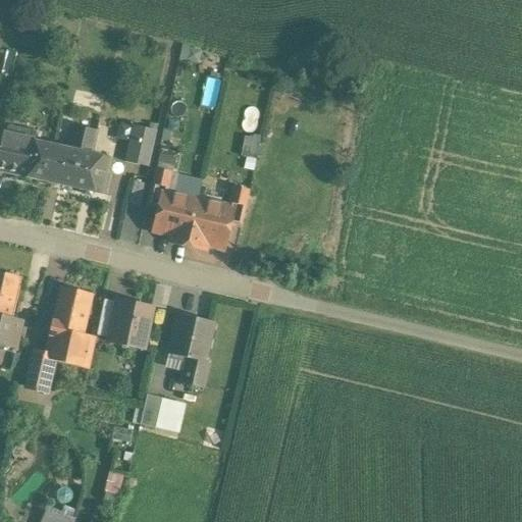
[(66,149),(57,147),(49,183),(71,188),(79,152),(92,155),(92,154),(97,132),(71,125),(66,149)]
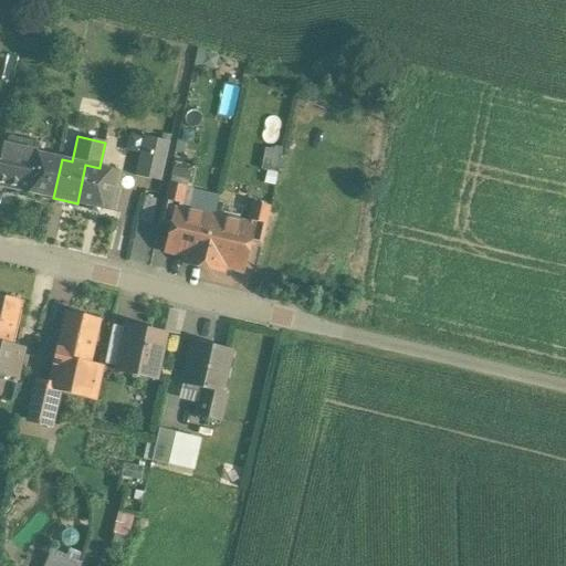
[(169,143),(144,137),(135,176),(160,181),(169,143)]
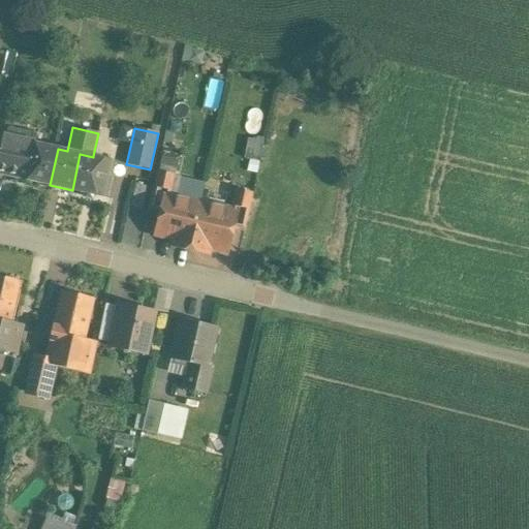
[(13,138),(2,136),(0,144),(0,174),(5,176),(13,138)]
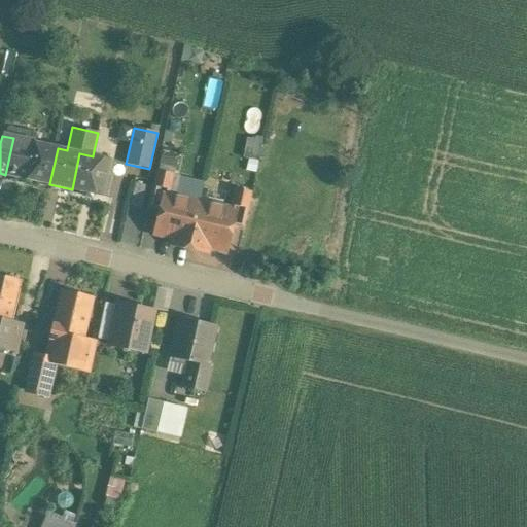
[(35,143),(13,138),(5,175),(27,180),(35,143)]
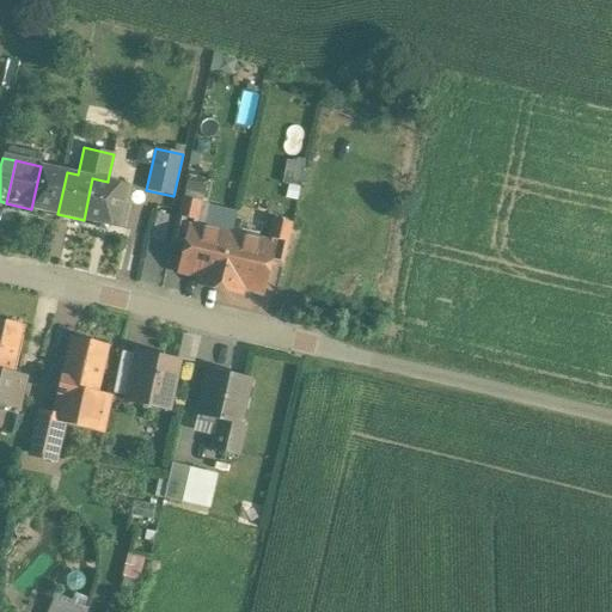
[(31,209),(57,214),(67,172),(41,166),(31,209)]
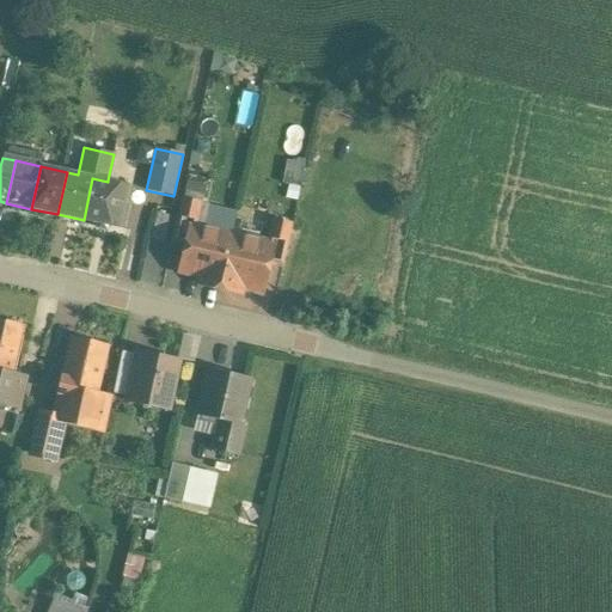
[(108,182),(92,178),(84,220),(122,230),(132,187),(108,181),(108,182)]
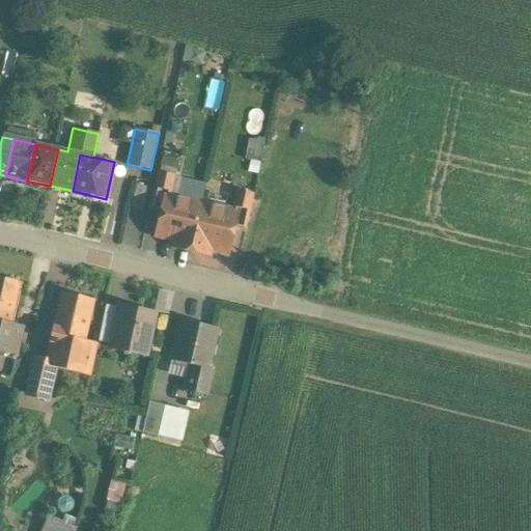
[(146,187),(136,185),(131,205),(142,208),(146,187)]
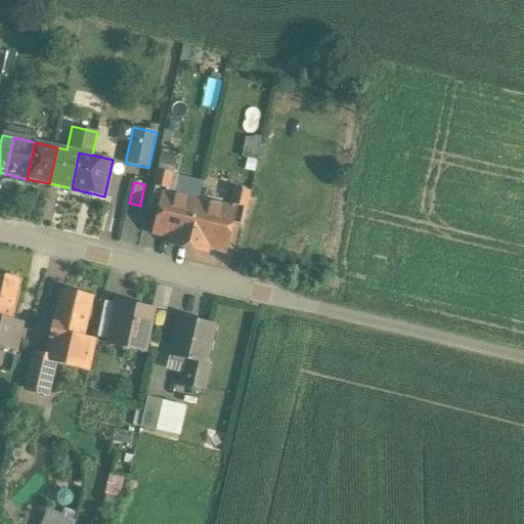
[(250,192),(232,188),(228,208),(233,209),(229,225),(242,228),(250,192)]
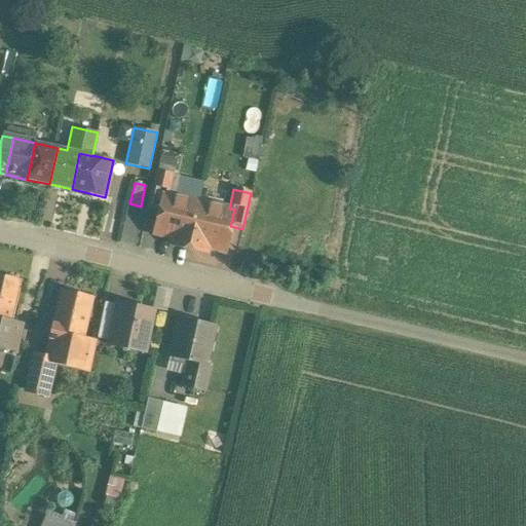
[(198,201),(163,193),(154,233),(180,239),(179,246),(188,248),(198,201)]
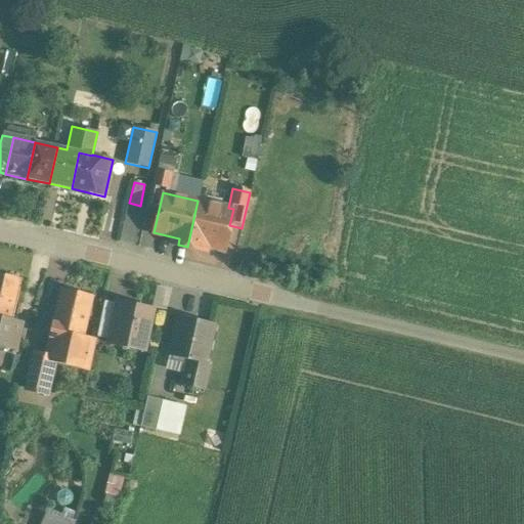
[(228,208),(198,201),(187,247),(197,249),(199,243),(224,249),(229,225),(233,209),(228,208)]
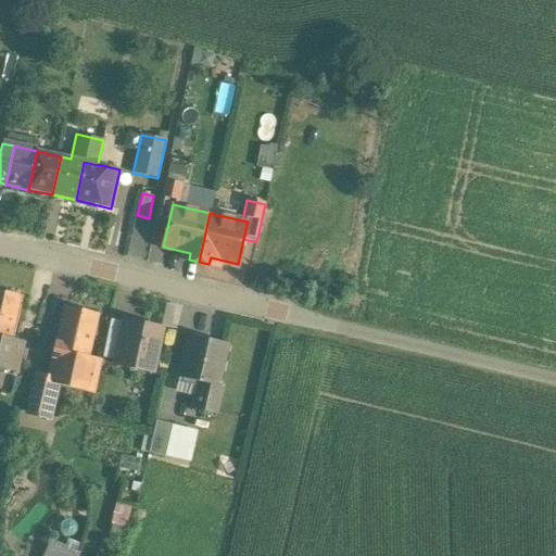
[(21,297),(0,291),(0,338),(11,341),(11,340),(21,297)]
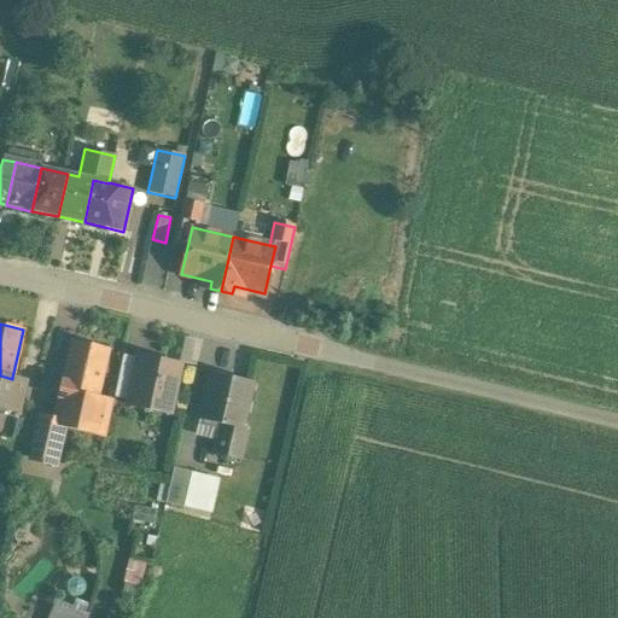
[(185,337),(181,360),(193,362),(197,338),(185,337)]
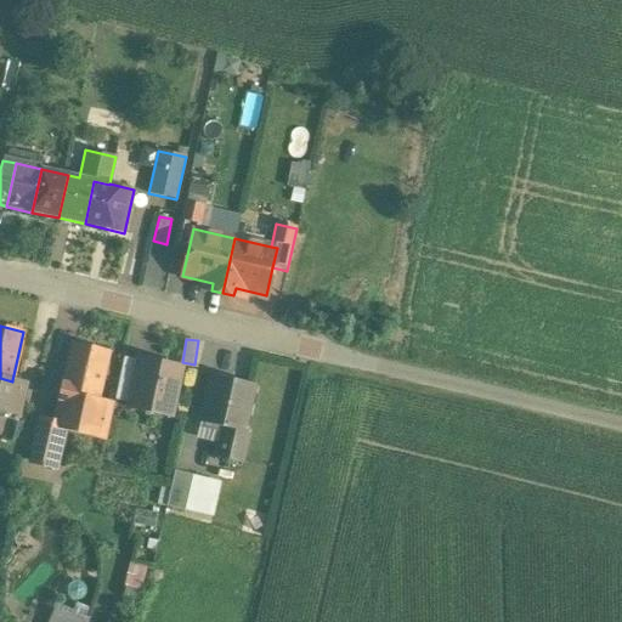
[(109,351),(72,343),(66,367),(61,368),(60,374),(63,378),(62,383),(57,400),(58,401),(54,418),(108,430),(114,405),(114,403),(99,400),(109,351)]
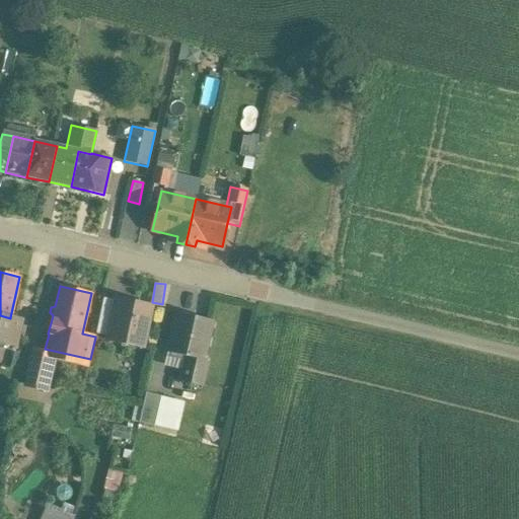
[(103,298),(95,334),(107,337),(115,301),(103,298)]
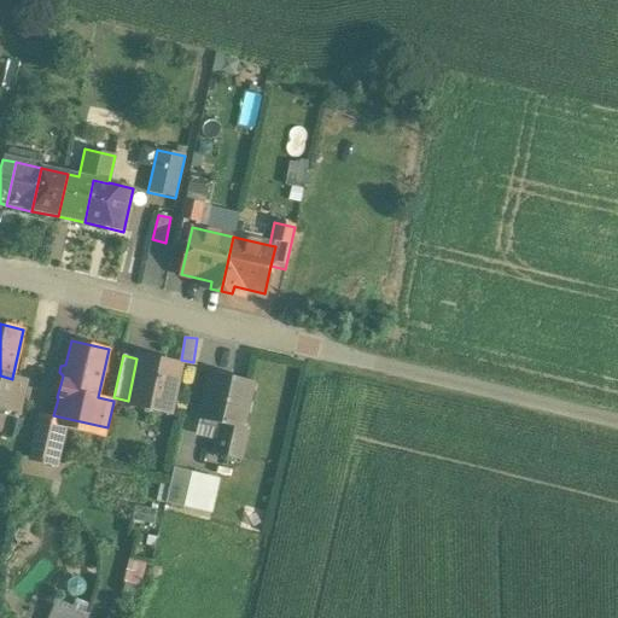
[(180,366),(138,357),(136,359),(128,401),(127,404),(170,413),(180,366)]
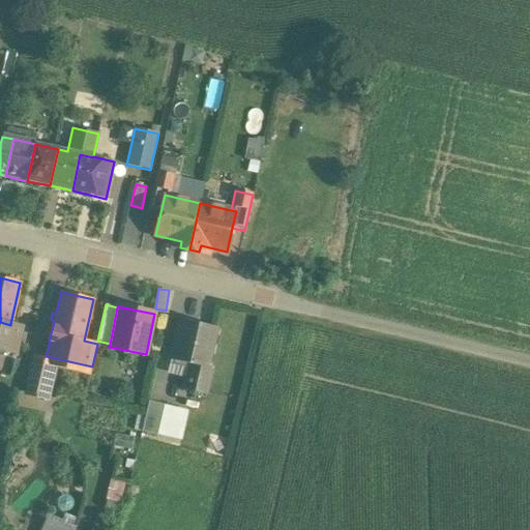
[(217,329),(179,320),(171,359),(188,363),(185,376),(209,382),(213,367),(209,366),(217,329)]
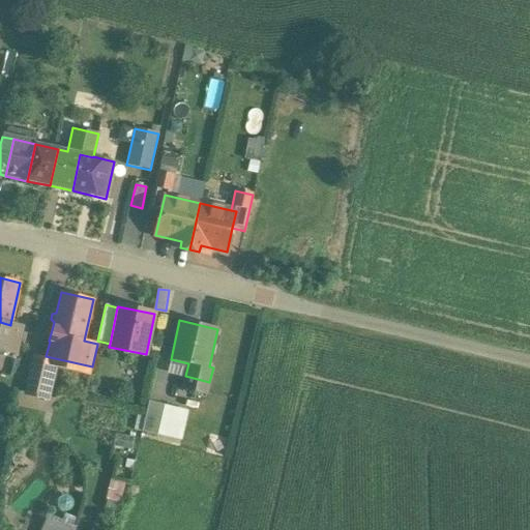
[(10,325),(0,322),(0,353),(5,355),(9,352),(17,354),(23,327),(10,324),(10,325)]
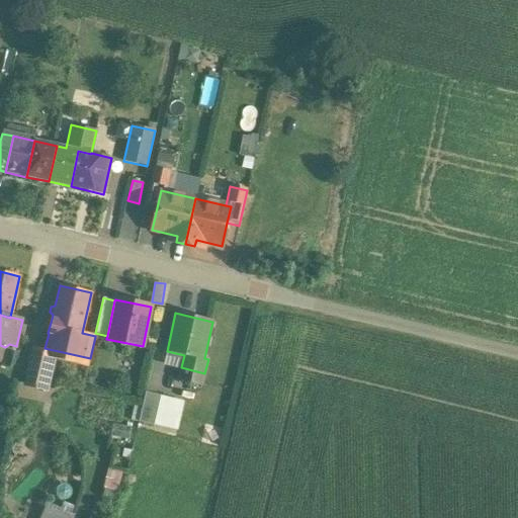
[(54,354),(33,349),(25,384),(46,390),(54,354)]
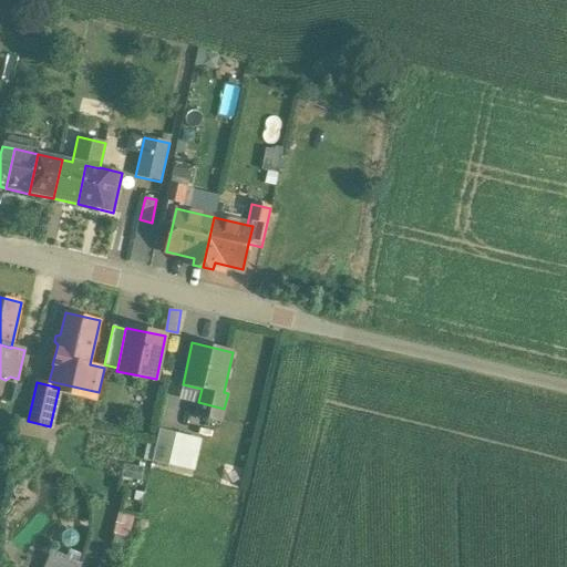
[(224,409),(198,402),(195,416),(222,422),(224,409)]
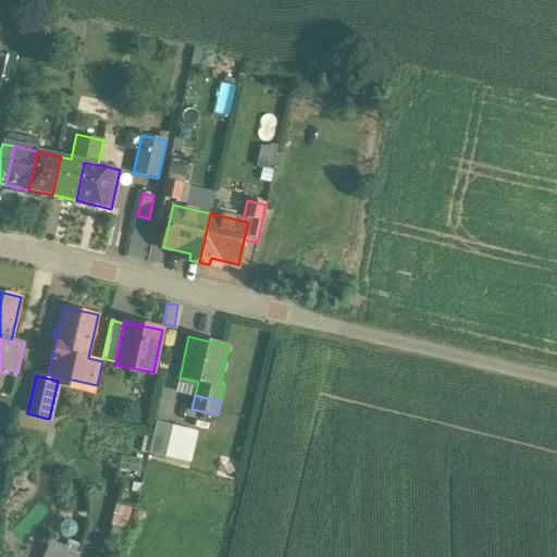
[(172,425),(156,421),(149,454),(164,457),(172,425)]
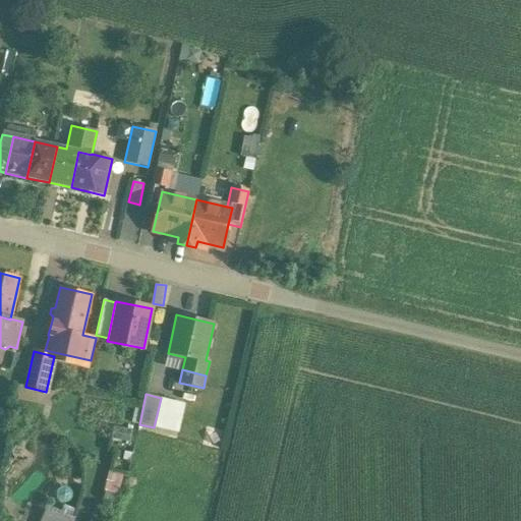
[(161,398),(154,427),(178,432),(185,403),(161,398)]
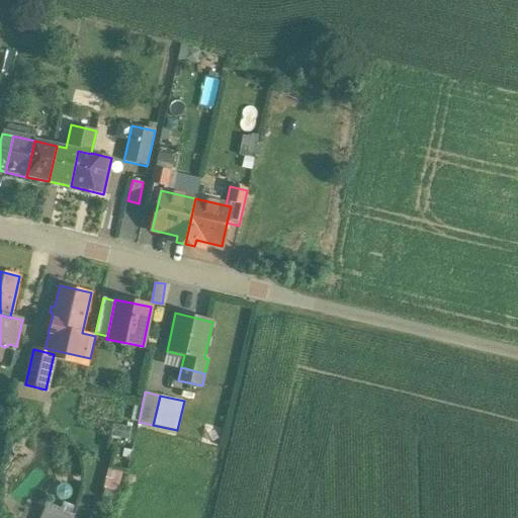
[(107,467),(103,486),(116,489),(120,470),(107,467)]
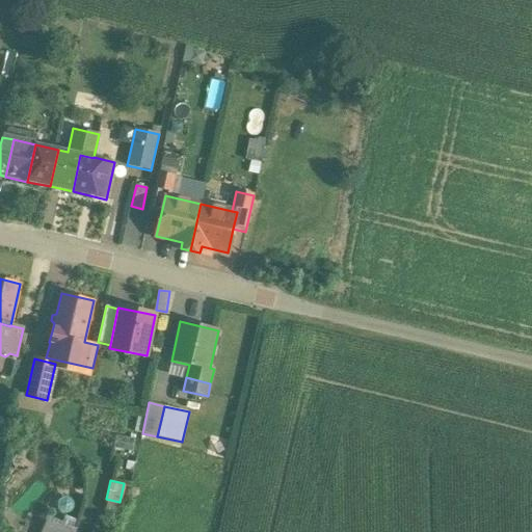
[(42,520),(38,531),(71,531),(73,528),(42,520)]
